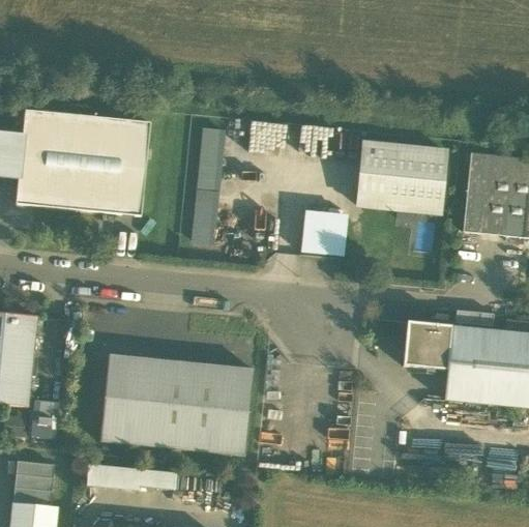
[(16,203),(141,215),(150,121),(25,109),(23,135),(19,176),(16,203)]
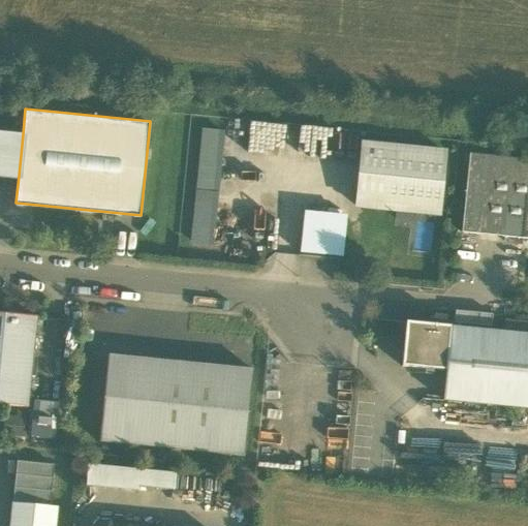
[(248,138),(248,141),(281,141),(282,120),(231,119),(230,138),(248,138)]
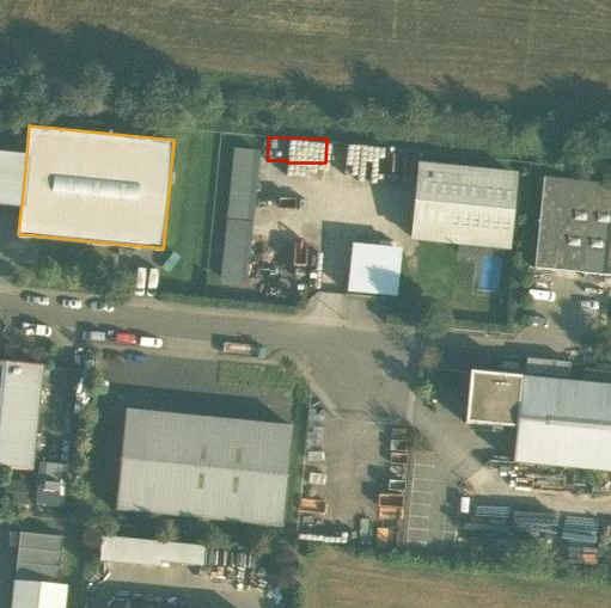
[(257,148),(234,146),(221,276),(245,277),(257,148)]
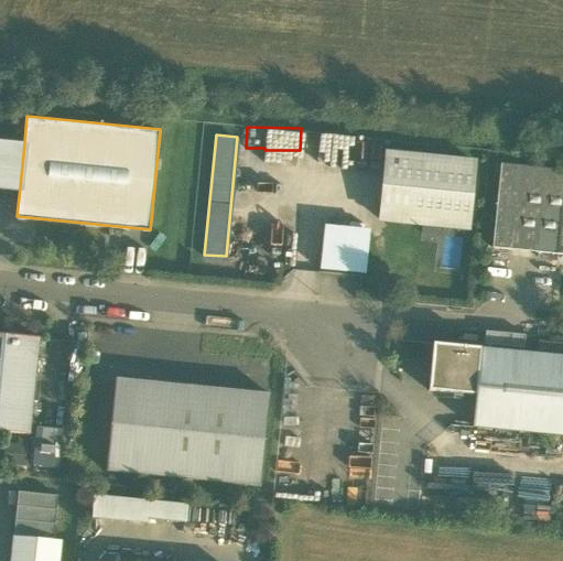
[(0,185),(20,187),(24,143),(0,141),(0,185)]
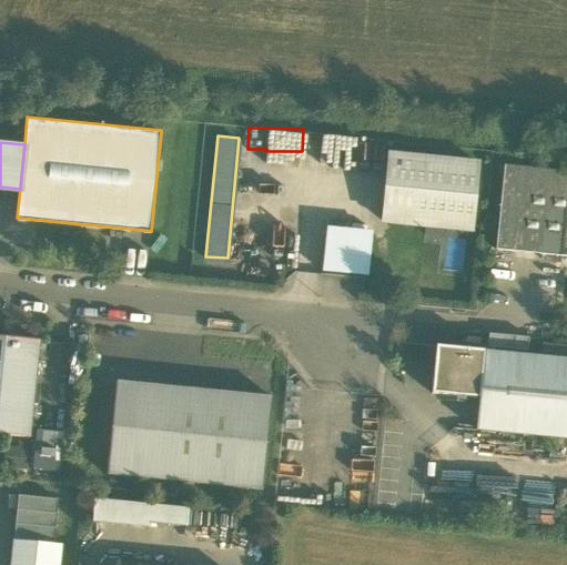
[(383,220),(472,229),(478,162),(390,153),(383,220)]
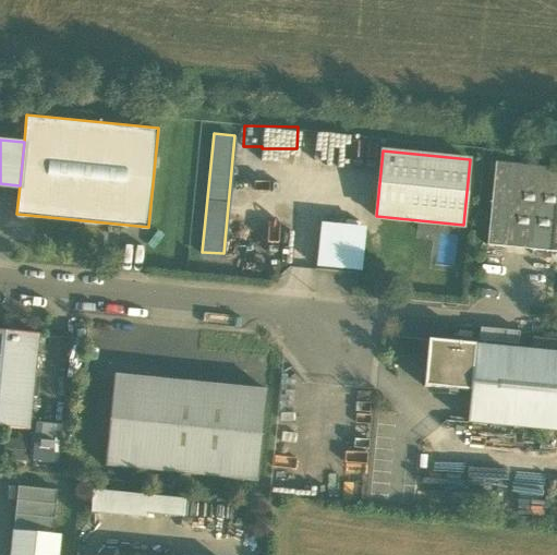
[(553,249),(556,249),(556,166),(496,160),(487,243),(553,250),(553,249)]
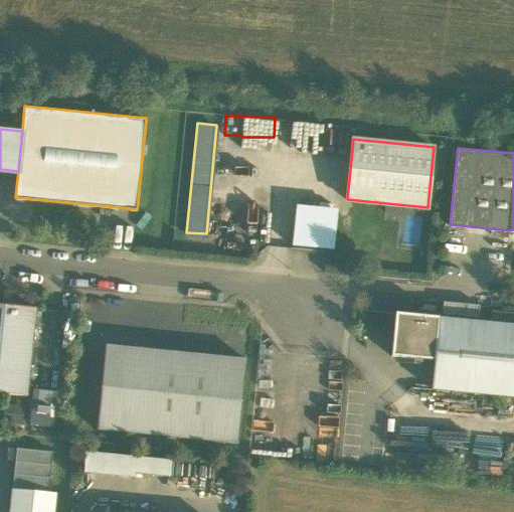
[(338,207),(297,203),(296,210),(337,214),(338,207)]
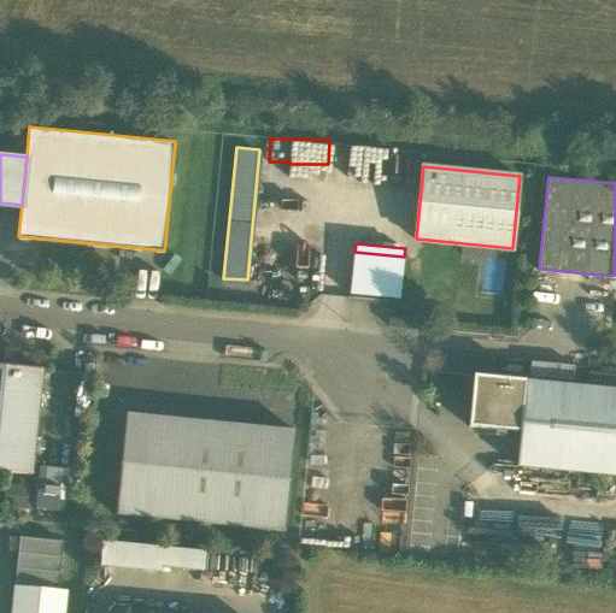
[(355,252),(351,292),(400,298),(404,257),(355,252)]
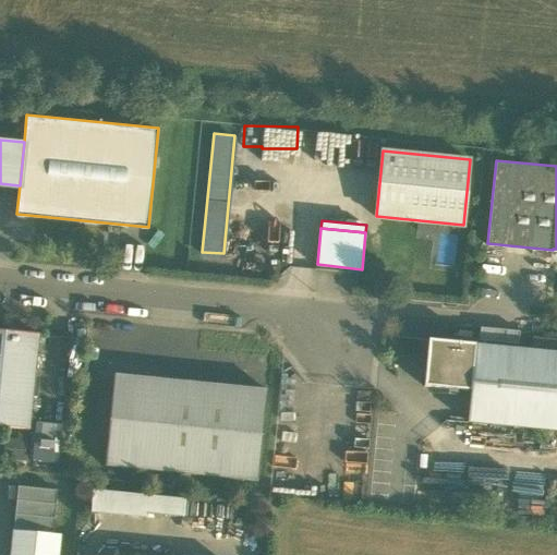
[(96,328),(92,366),(110,369),(116,332),(96,328)]
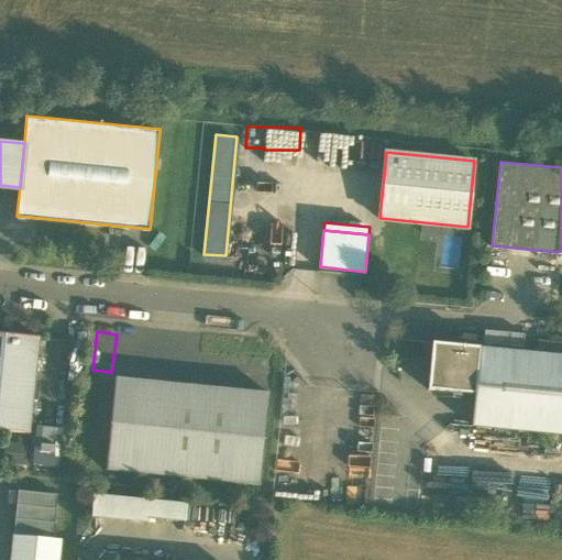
[(0,429),(30,432),(39,336),(0,332),(0,429)]
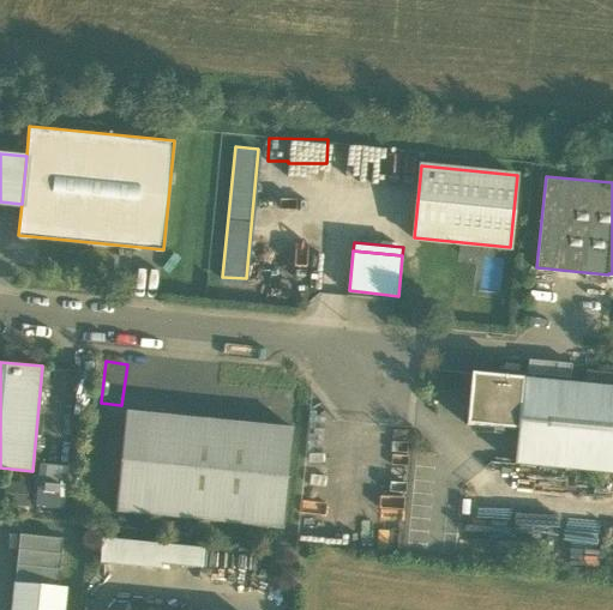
[(467,423),(518,428),(523,376),(472,372),(467,423)]
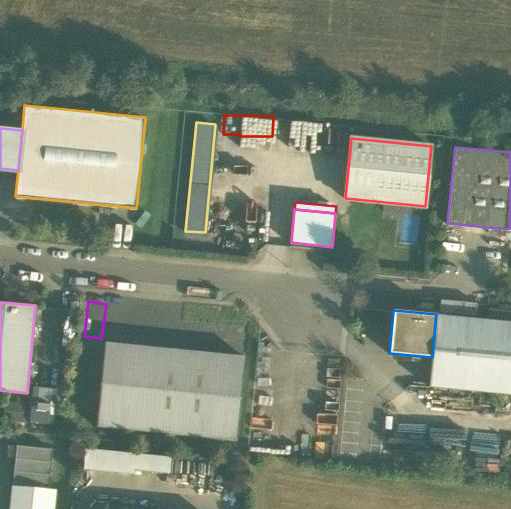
[(510,321),(436,314),(432,357),(429,386),(510,394),(510,321)]
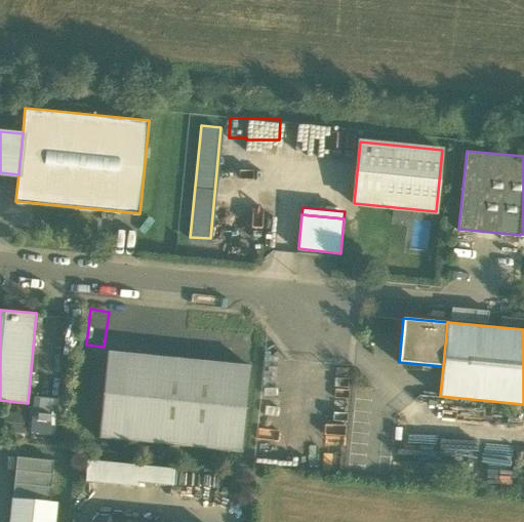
[(99,437),(243,451),(251,365),(108,351),(99,437)]
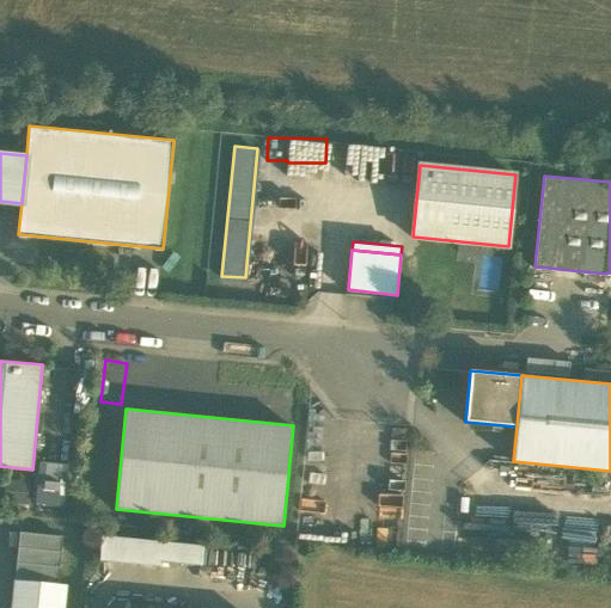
[(68,464),(40,460),(35,502),(63,504),(68,464)]
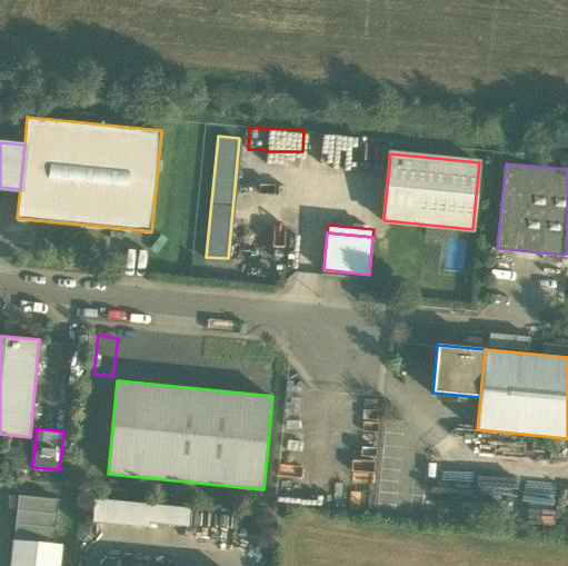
[(27,465),(27,447),(10,446),(9,464),(27,465)]
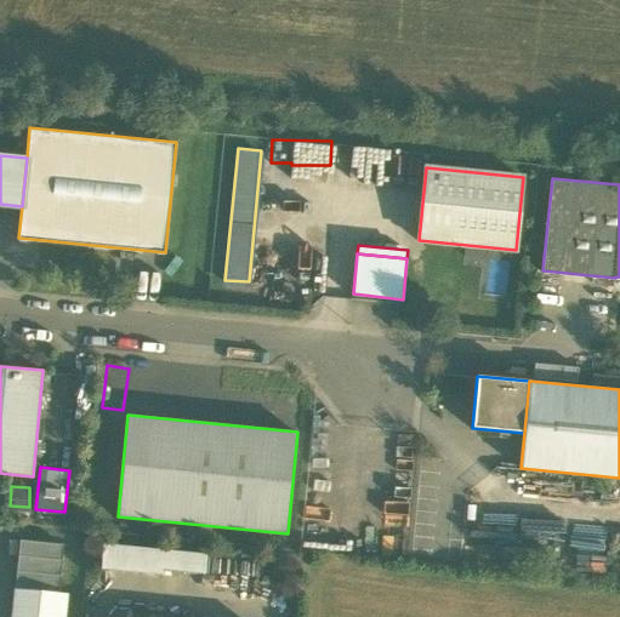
[(16,586),(60,590),(64,543),(21,540),(16,586)]
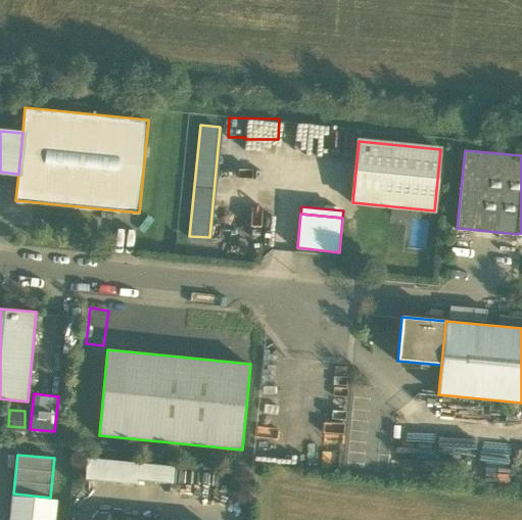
[(86,479),(138,484),(138,480),(173,483),(175,467),(87,459),(86,479)]
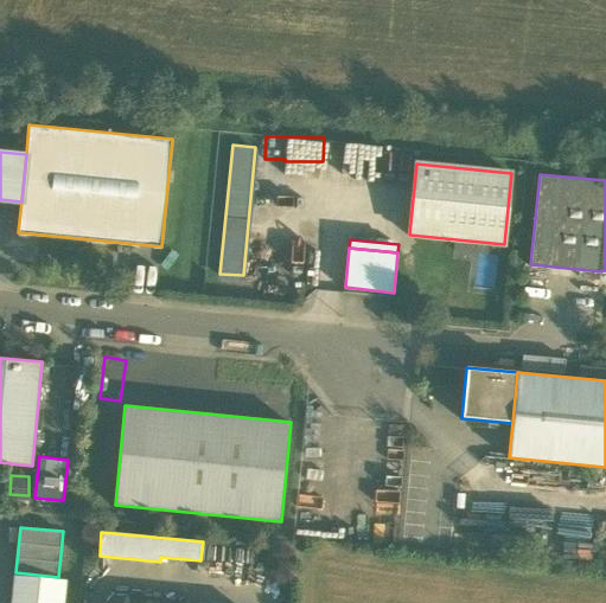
[(12,602),(63,602),(65,579),(16,575),(12,602)]
